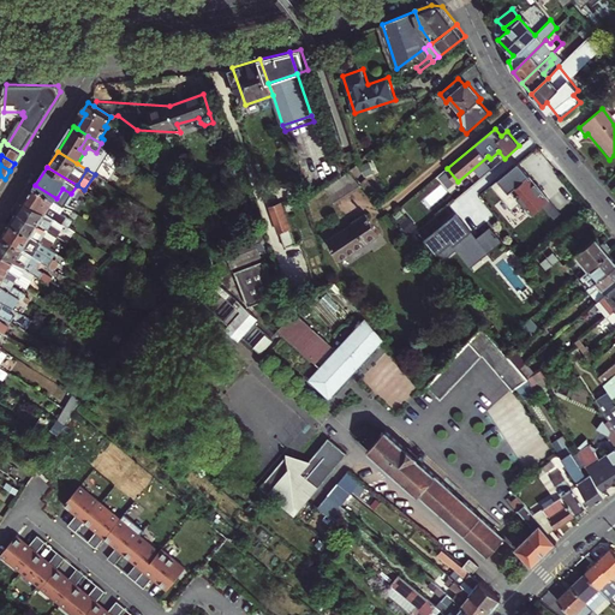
[(351,171),(326,187),(336,204),(364,186),(351,171)]
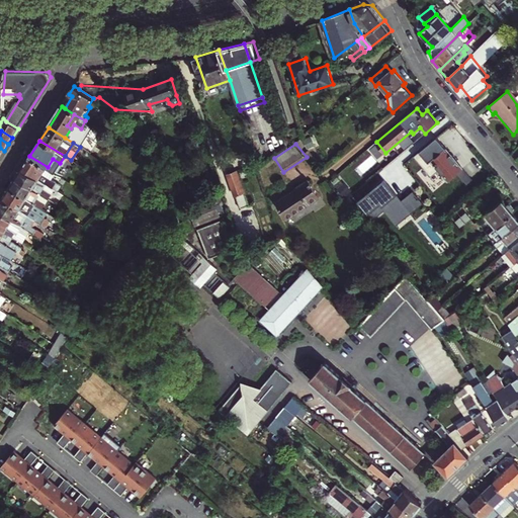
[(426,155),(448,180),(462,168),(446,149),(442,152),(437,146),(426,155)]
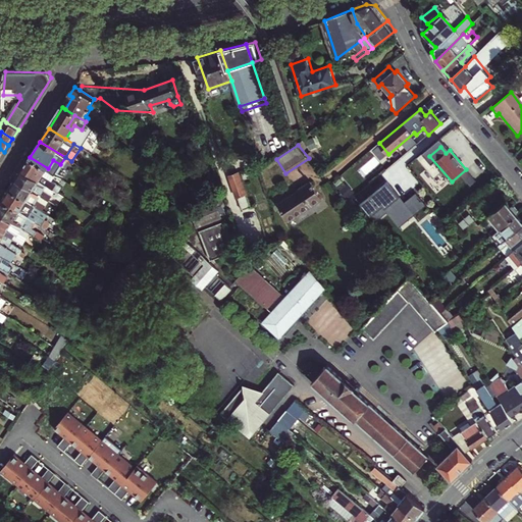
[(315,156),(310,160),(315,165),(320,161),(315,156)]
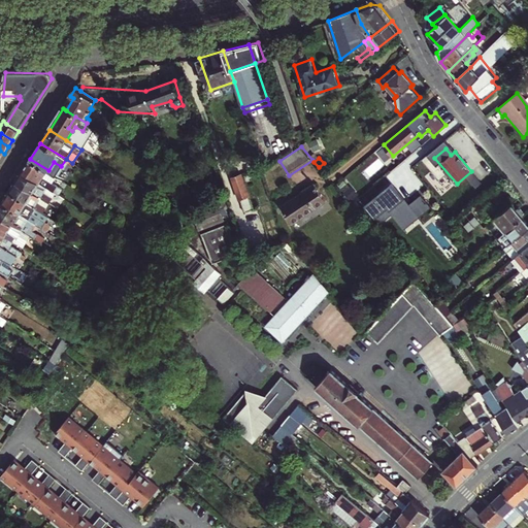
[(30,159),(23,171),(55,192),(59,186),(55,183),(58,176),(48,170),(30,159)]
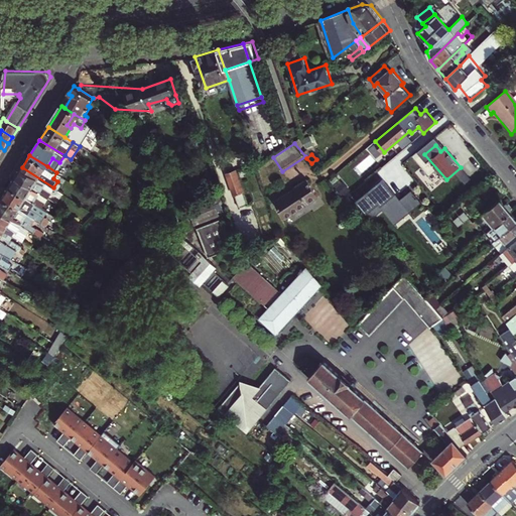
[(413,163),(401,173),(407,179),(418,170),(418,169),(420,167),(416,162),(413,164),(413,163)]
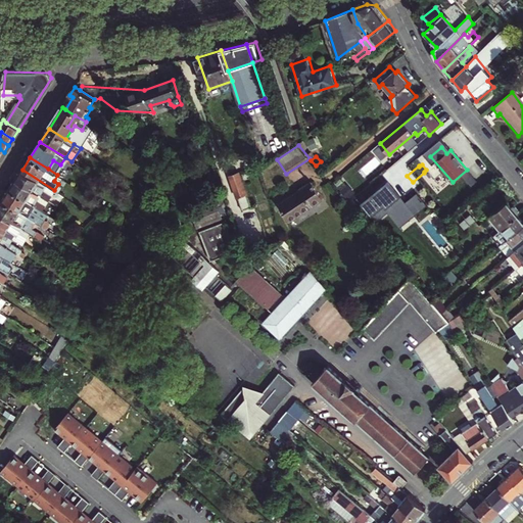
[(16,180),(49,201),(56,191),(54,190),(22,170),(16,180)]
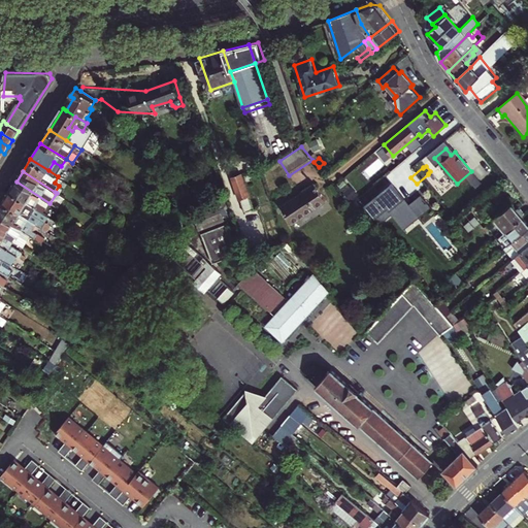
[(233,177),(238,194),(240,200),(242,199),(250,195),(242,173),(233,177)]
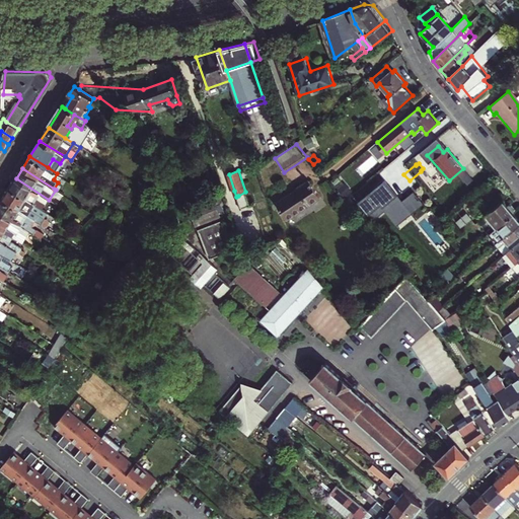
[(44,209),(49,200),(16,178),(10,188),(44,209)]
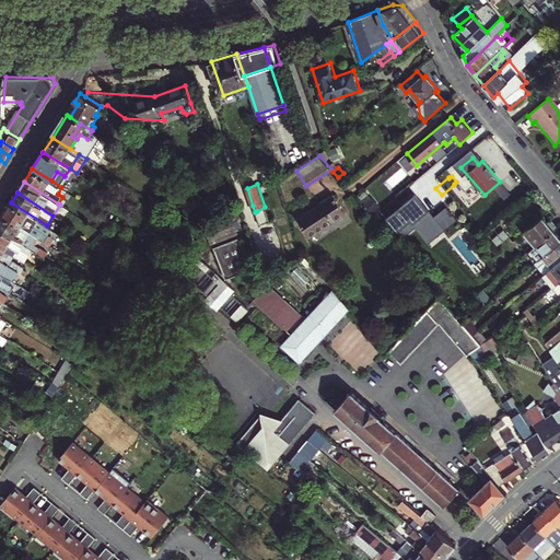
[(429,242),(457,218),(447,206),(434,217),(415,194),(388,217),(400,231),(411,221),(429,242)]
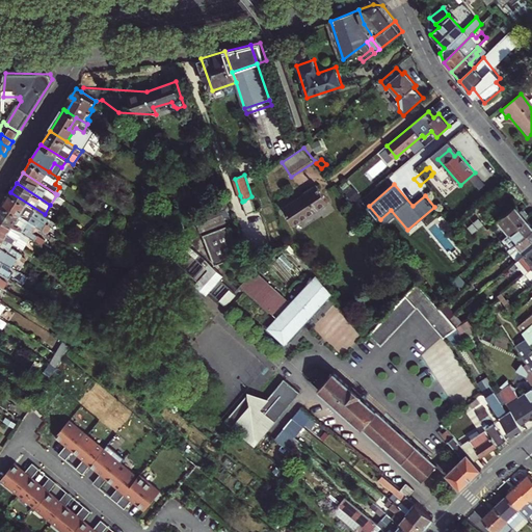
[(284,208),(295,224),(329,202),(318,185),(307,192),(284,208)]
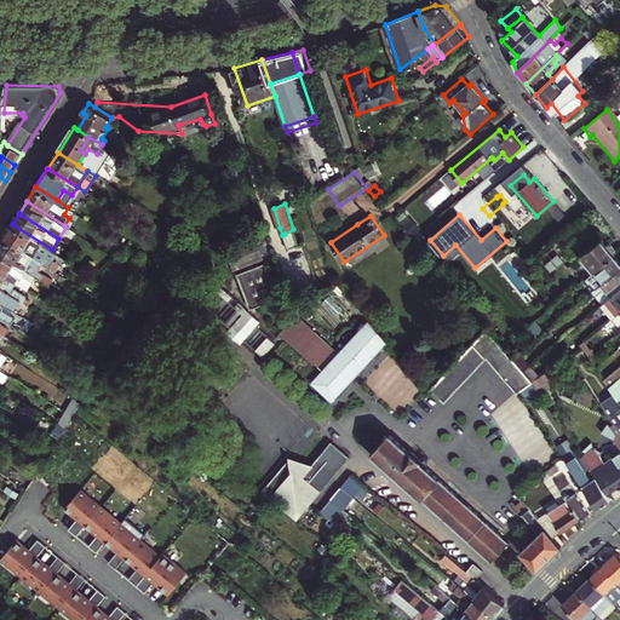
[(12,224),(4,237),(45,264),(50,268),(58,253),(52,250),(12,224)]
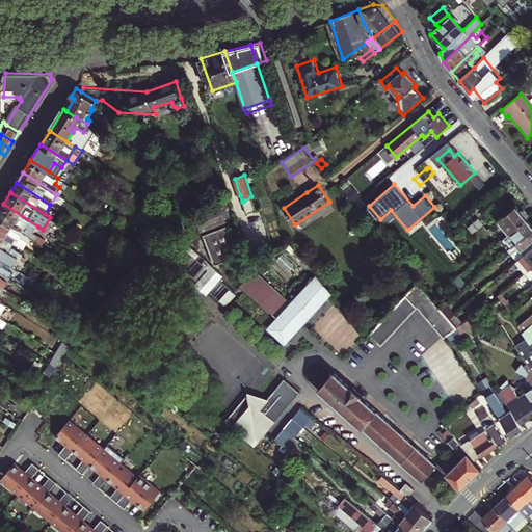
[(220,202),(194,212),(203,234),(206,233),(217,261),(230,257),(234,267),(246,278),(242,284),(274,314),(288,298),(256,269),(253,272),(242,263),(238,254),(240,253),(230,223),(237,220),(228,196),(220,202)]
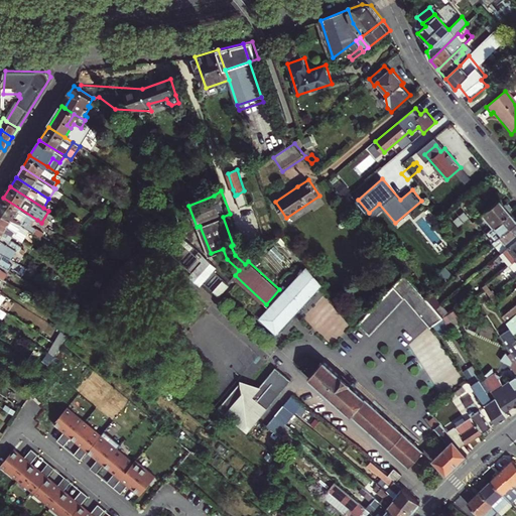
[(244,190),(237,195),(241,207),(249,203),(244,190)]
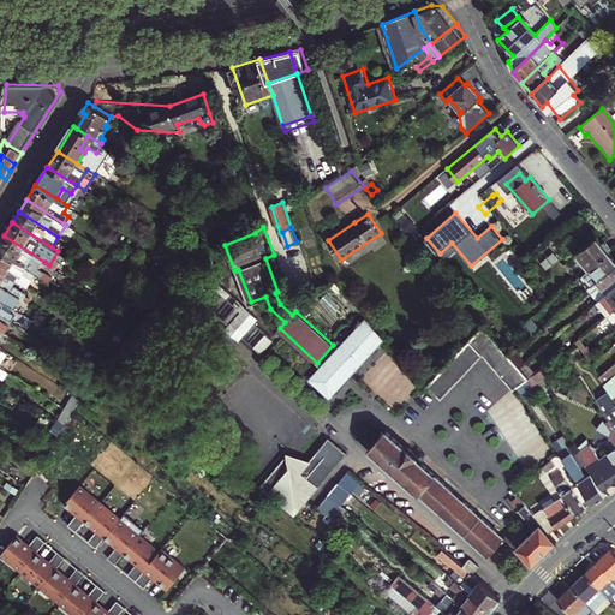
[(45,262),(4,236),(0,240),(0,250),(42,276),(43,278),(47,273),(47,272),(41,267),(45,262)]
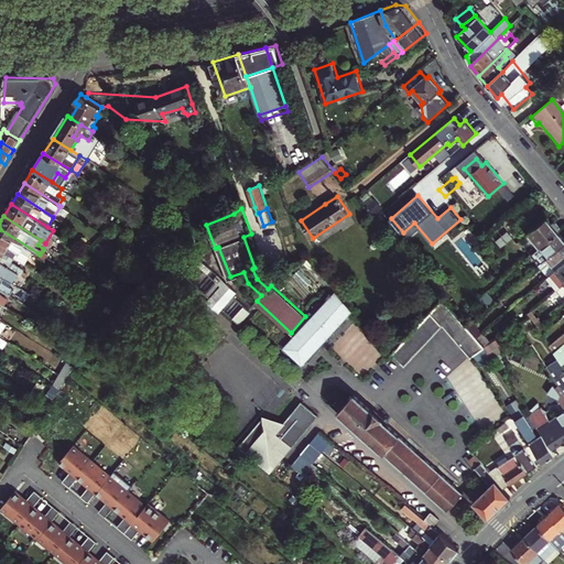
[(542,246),(561,230),(560,228),(561,227),(553,218),(552,219),(550,217),(531,232),(542,246)]
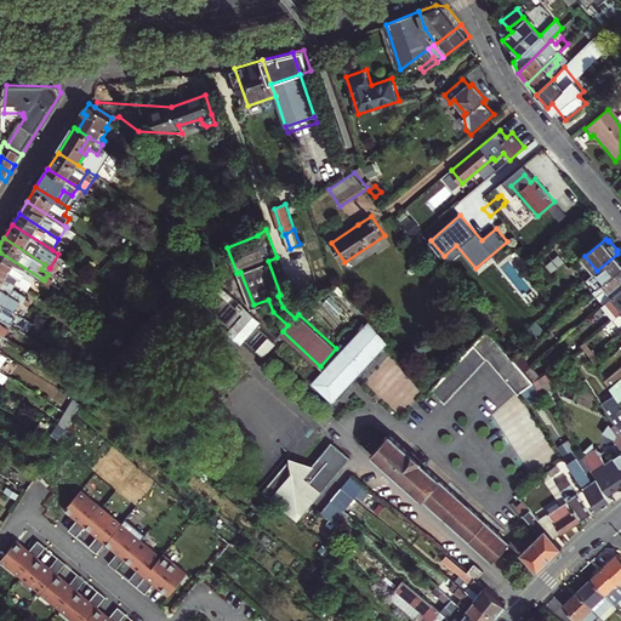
[(39,284),(43,279),(0,252),(0,271),(20,283),(27,288),(33,279),(39,284)]
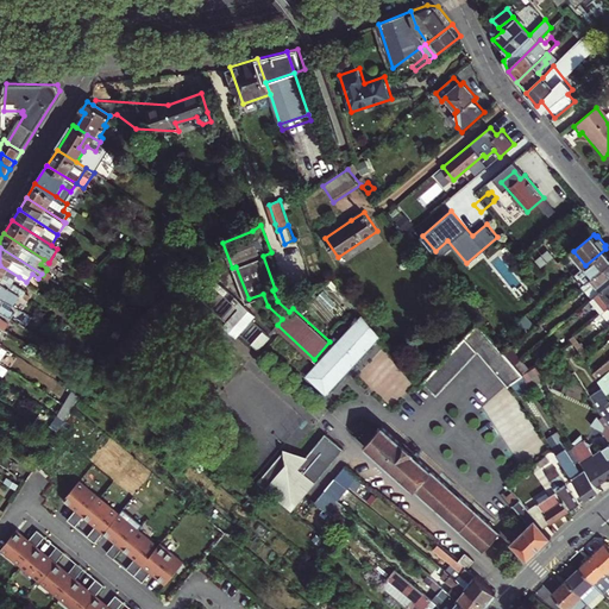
[(608,263),(608,252),(606,249),(585,265),(578,272),(586,283),(608,263)]
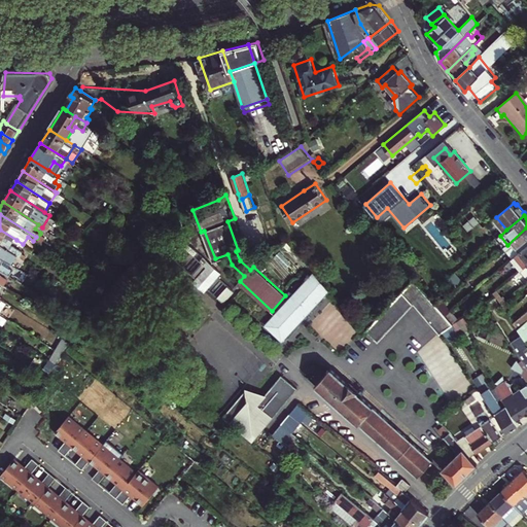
[(179,230),(183,226),(180,218),(172,225),(179,230)]
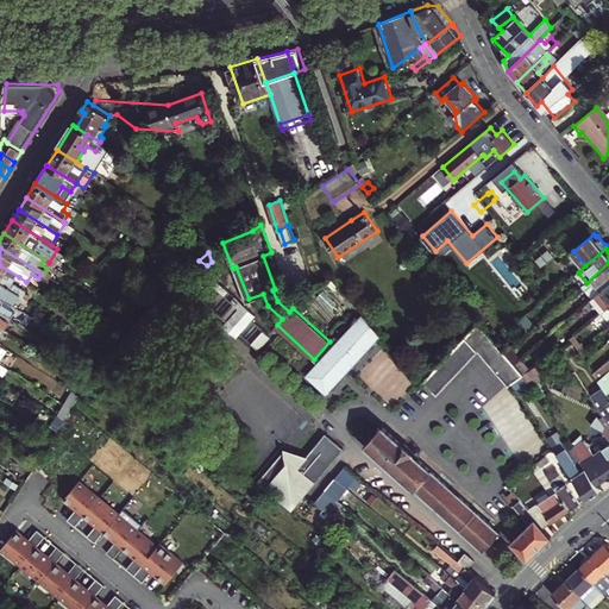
[(603,292),(608,286),(608,263),(586,283),(583,286),(586,290),(595,283),(598,288),(600,287),(603,292)]
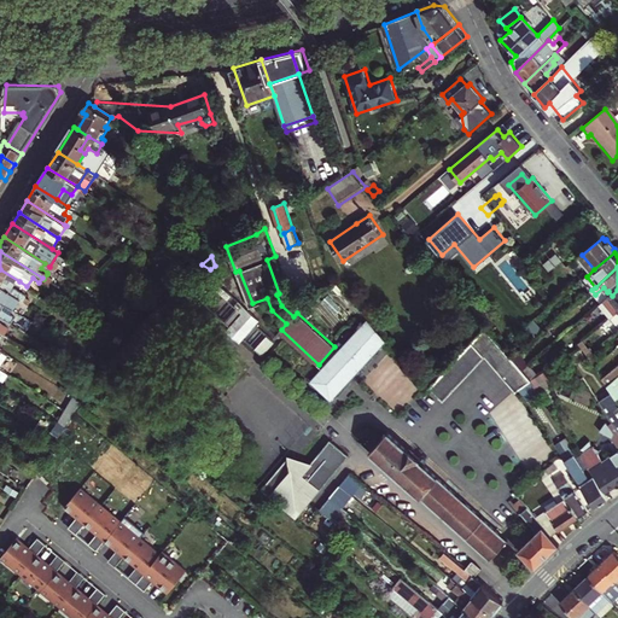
[(19,281),(0,269),(0,284),(11,292),(24,301),(28,295),(16,287),(19,281)]
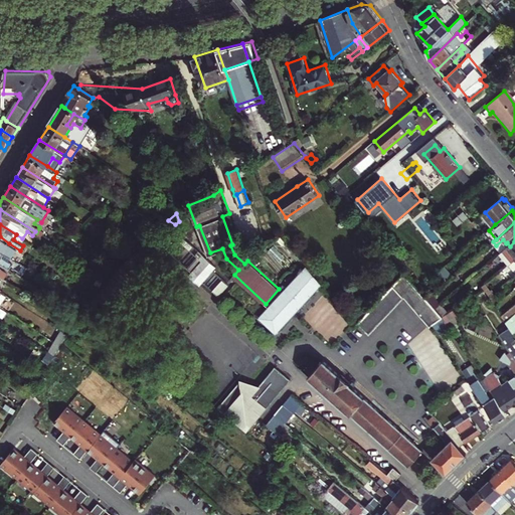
[(36,232),(42,236),(44,231),(39,228),(36,232)]
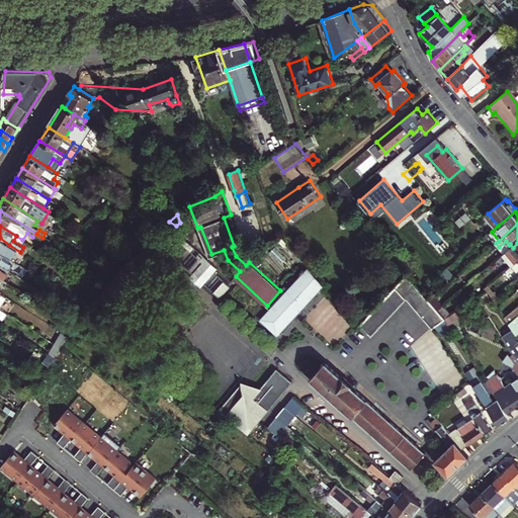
[(162,247),(186,268),(195,276),(195,281),(201,281),(221,297),(231,285),(214,272),(219,268),(214,265),(176,231),(162,247)]
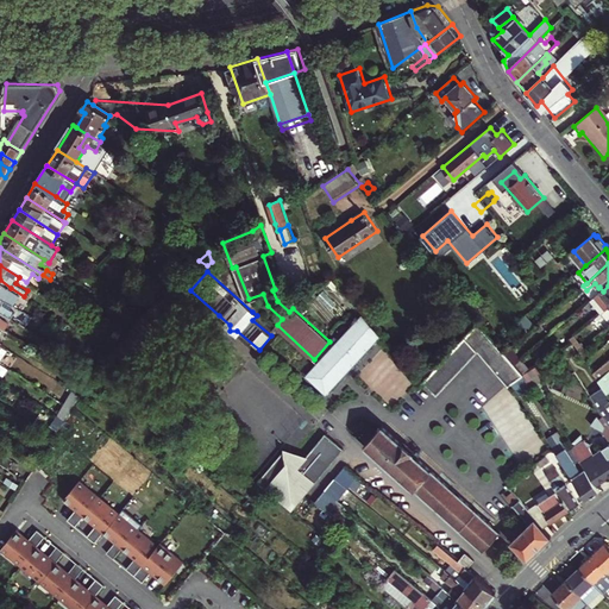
[(0,280),(0,296),(4,299),(13,305),(14,306),(18,299),(8,293),(11,288),(0,280)]
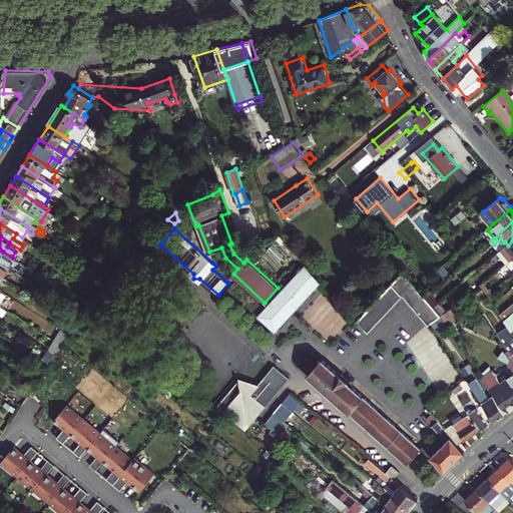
[(502,250),(511,261),(512,259),(512,240),(508,245),(502,250)]
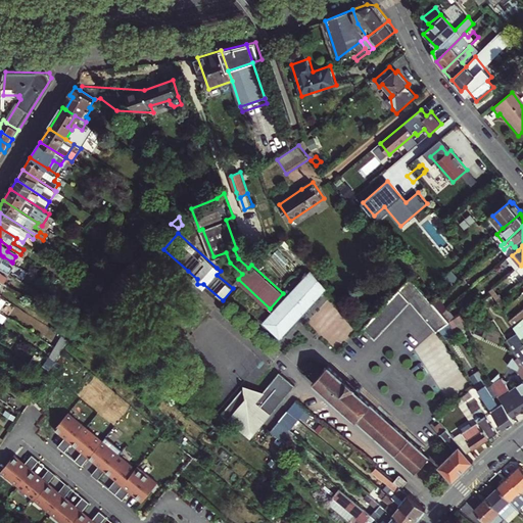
[(3,256),(0,254),(0,267),(10,274),(14,269),(8,266),(11,262),(3,256)]
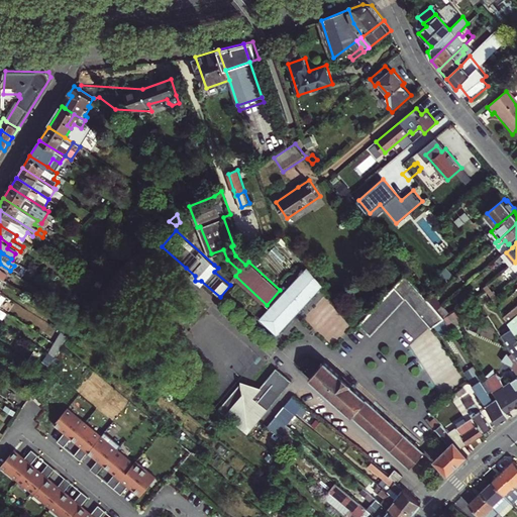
[(278,334),(324,284),(309,266),(261,318),(278,334)]
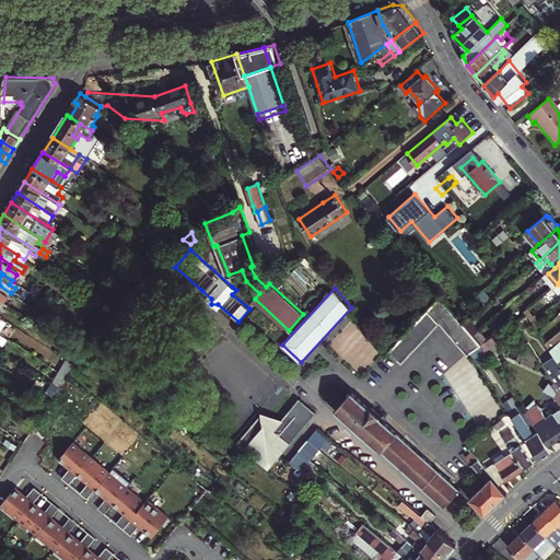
[(0,300),(6,303),(9,298),(0,291),(0,300)]
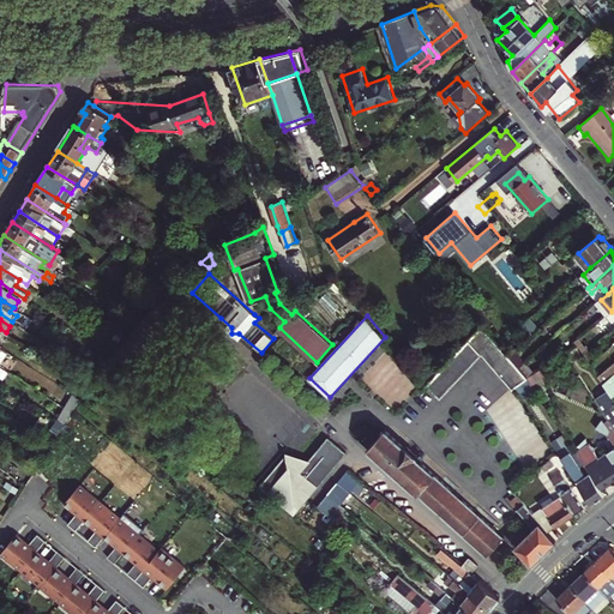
[(539,330),(529,319),(523,325),(533,335),(539,330)]
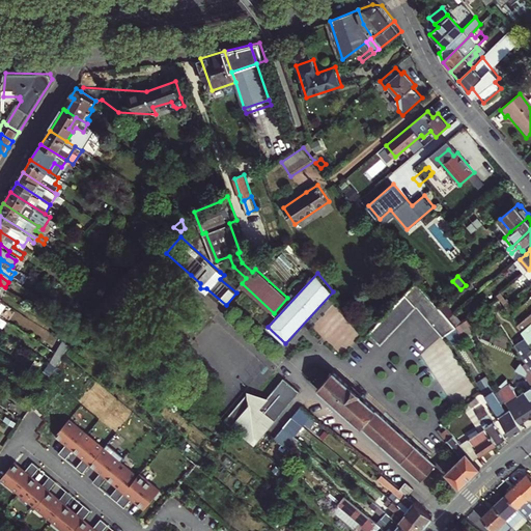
[(420,305),(447,335),(447,334),(457,327),(450,318),(441,307),(418,280),(409,290),(420,305)]
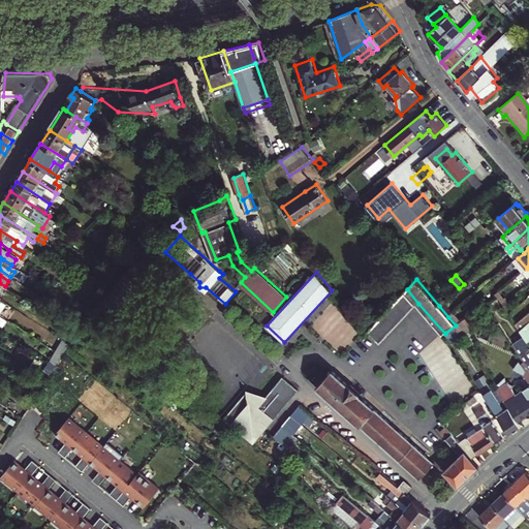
[(367,333),(379,344),(418,304),(407,289),(367,333)]
